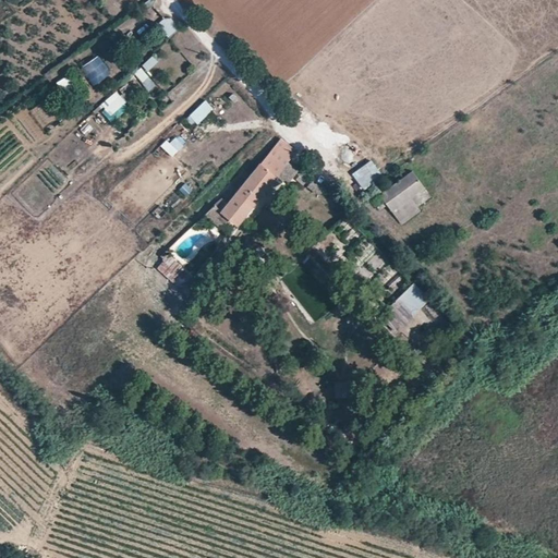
[(170,16),(158,25),(167,38),(180,28),(170,16)]
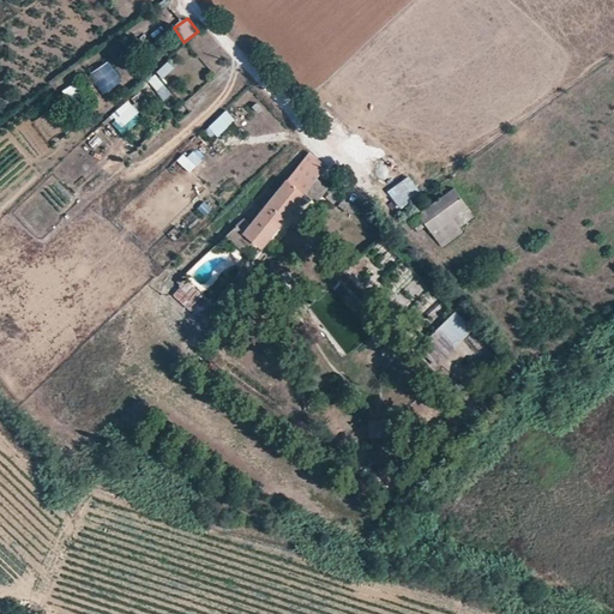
[(90,76),(104,95),(124,80),(109,61),(90,76)]
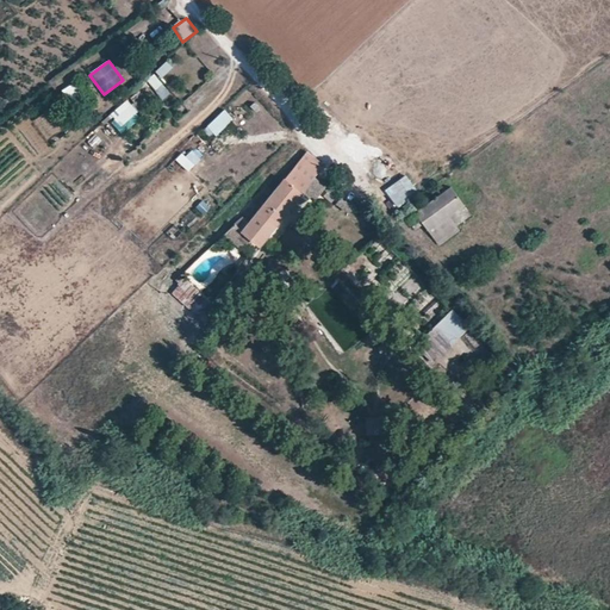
[(163,79),(175,68),(169,61),(156,72),(163,79)]
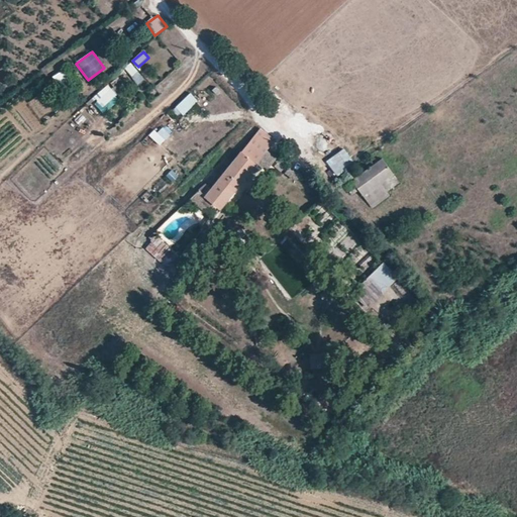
[(126,67),(138,85),(145,80),(133,63),(126,67)]
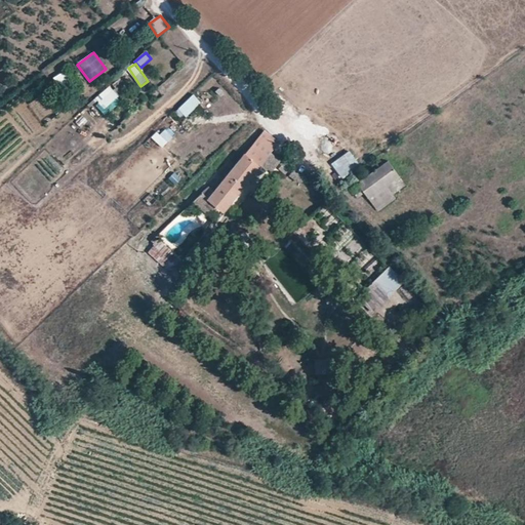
[(70,66),(64,70),(71,80),(61,86),(63,89),(79,79),(70,66)]
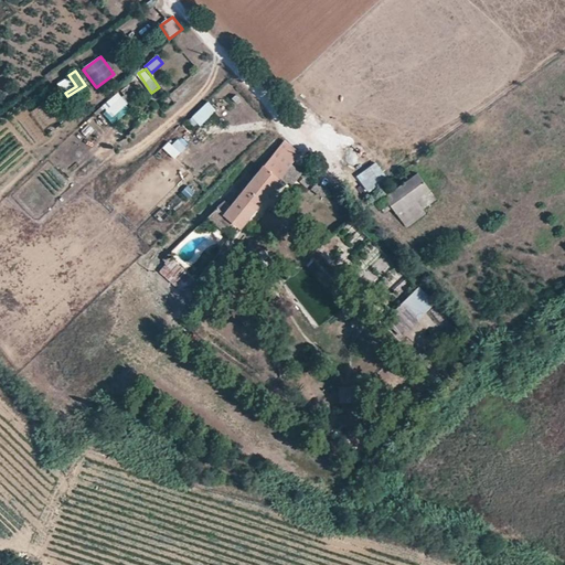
[(71,76),(59,82),(63,94),(75,88),(71,76)]
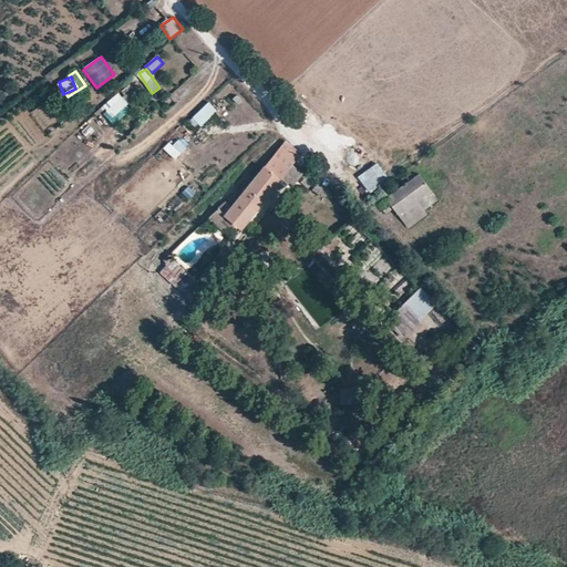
[(172,94),(176,102),(185,96),(179,89),(172,94)]
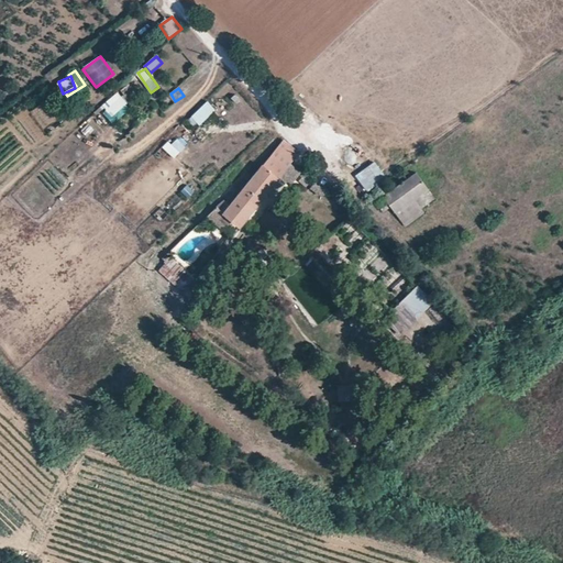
[(119,91),(101,106),(111,118),(129,103),(119,91)]
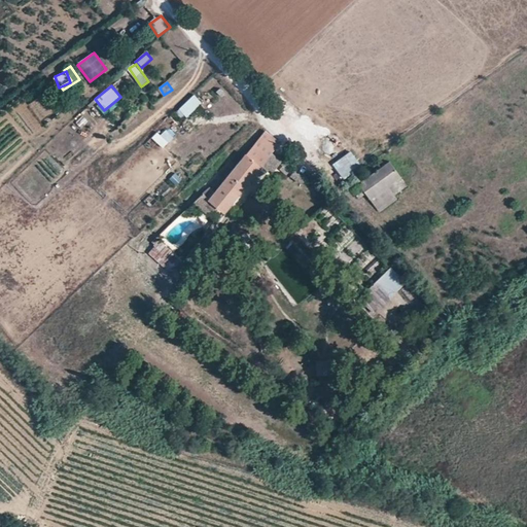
[(194,121),(208,108),(195,95),(175,112),(182,119),(187,114),(194,121)]
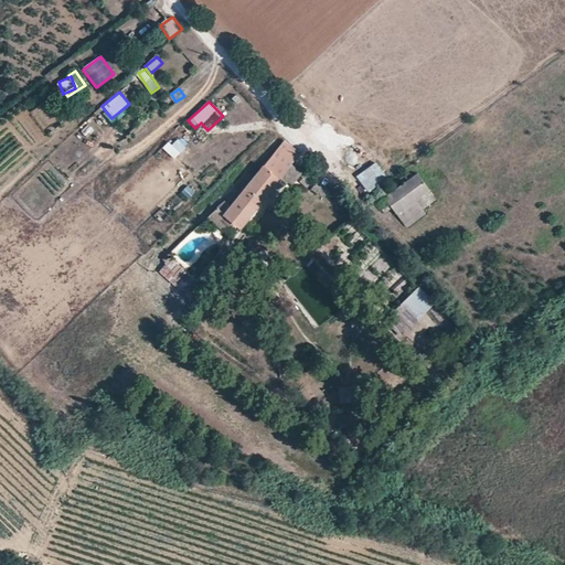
[(284,139),(222,213),(240,226),(300,152),(291,146),(284,139)]
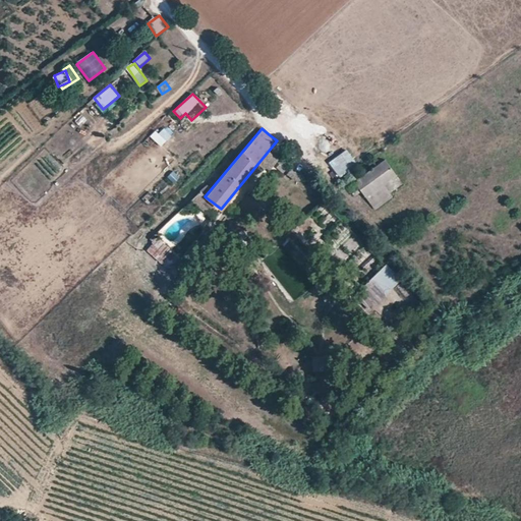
[(156,130),(151,137),(162,147),(168,139),(156,130)]
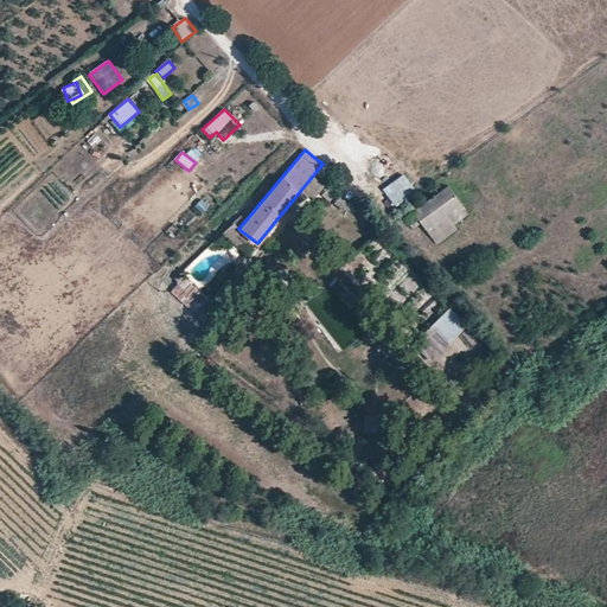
[(384,190),(397,208),(419,192),(406,174),(384,190)]
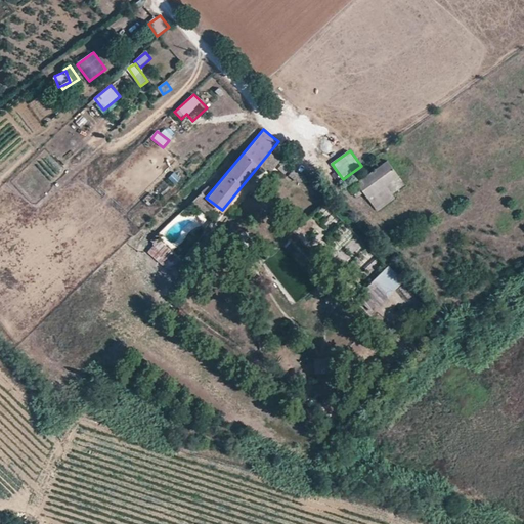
[(388,162),(357,183),(363,191),(368,199),(387,186),(399,177),(388,162)]
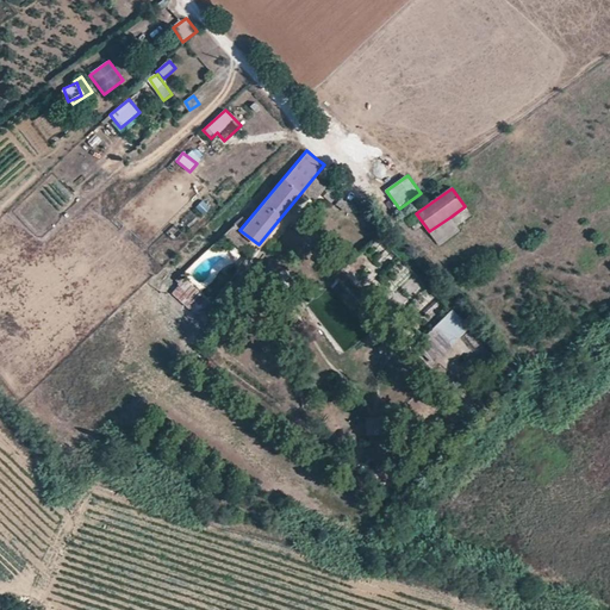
[(450,217),(429,231),(439,246),(460,230),(450,217)]
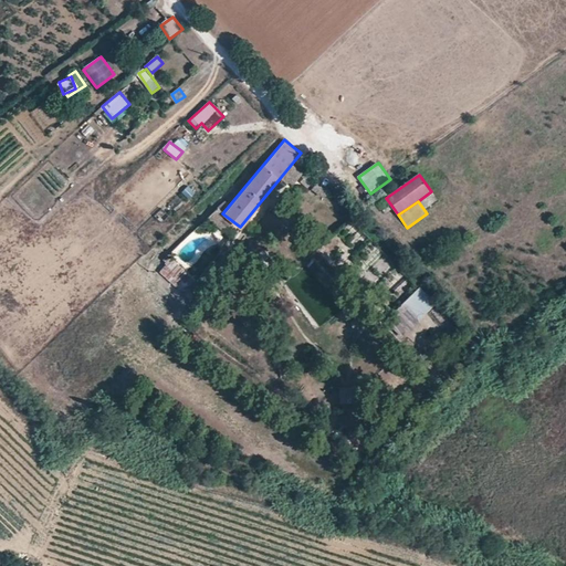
[(159,271),(185,294),(197,281),(167,254),(163,260),(167,263),(159,271)]
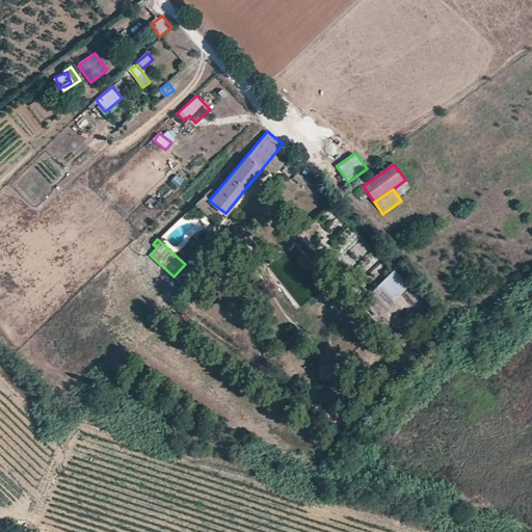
[(364,302),(378,317),(410,285),(395,270),(364,302)]
